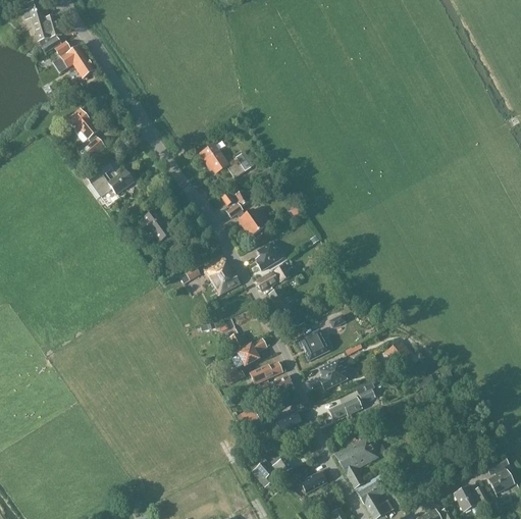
[(46,16),(42,0),(34,0),(27,2),(29,7),(22,9),(25,19),(32,17),(38,41),(40,40),(42,45),(41,46),(45,53),(61,42),(57,36),(57,35),(62,33),(57,12),(46,16)]
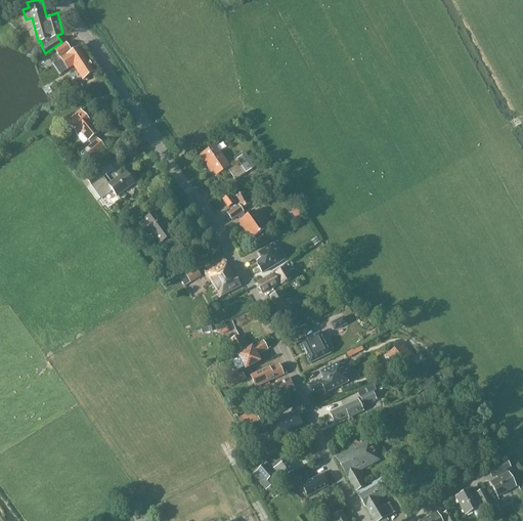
[(72,49),(67,40),(55,47),(69,68),(74,64),(83,78),(96,69),(80,44),(72,49)]
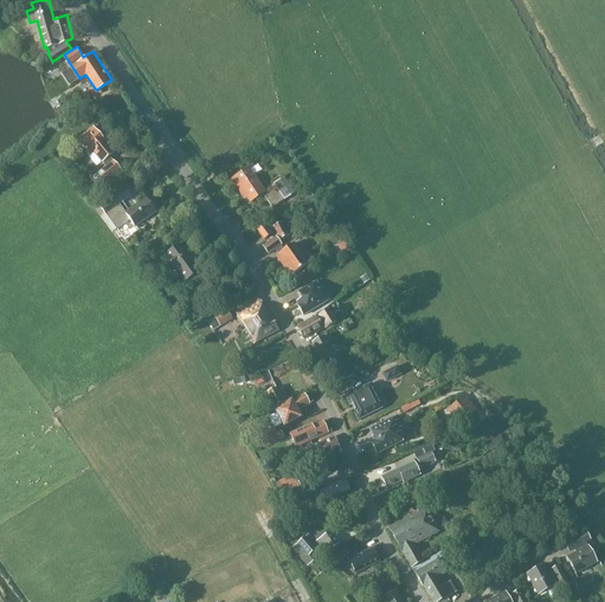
[(98,129),(96,125),(88,133),(87,130),(77,138),(90,154),(94,150),(105,164),(94,175),(104,188),(124,170),(110,154),(116,149),(108,141),(110,138),(101,127),(98,129)]
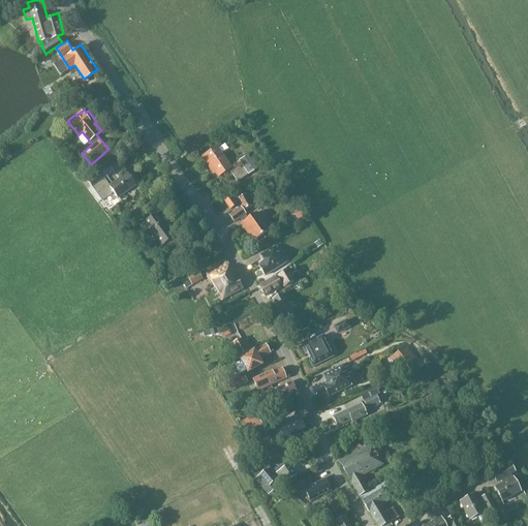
[(217,146),(204,155),(202,156),(209,166),(211,165),(218,176),(231,167),(217,146)]
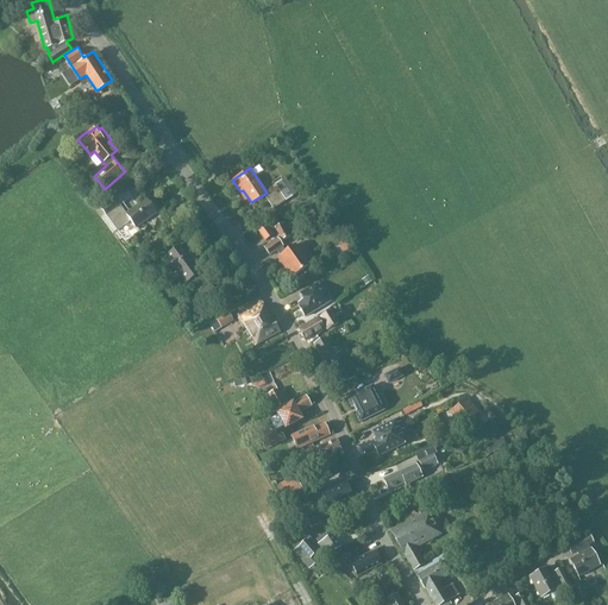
[(274,206),(294,194),(283,178),(276,182),(279,188),(267,195),(274,206)]
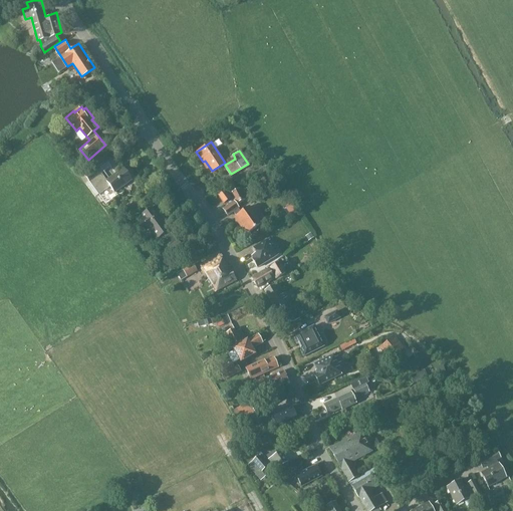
[(97,165),(85,174),(89,179),(86,182),(95,194),(98,192),(99,193),(110,185),(114,191),(134,178),(124,165),(106,178),(97,165)]
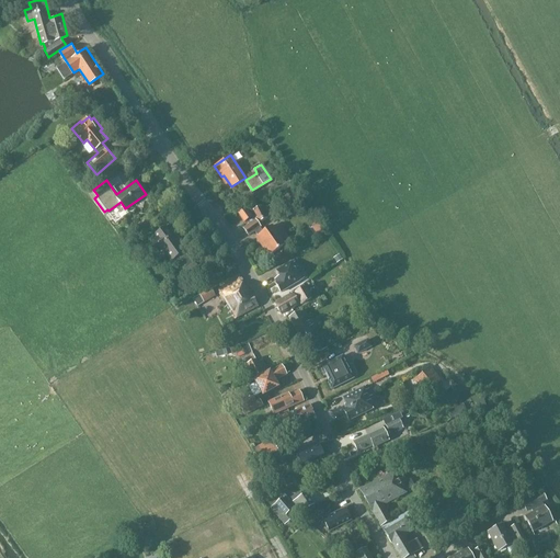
[(269,215),(262,203),(252,207),(259,220),(269,215)]
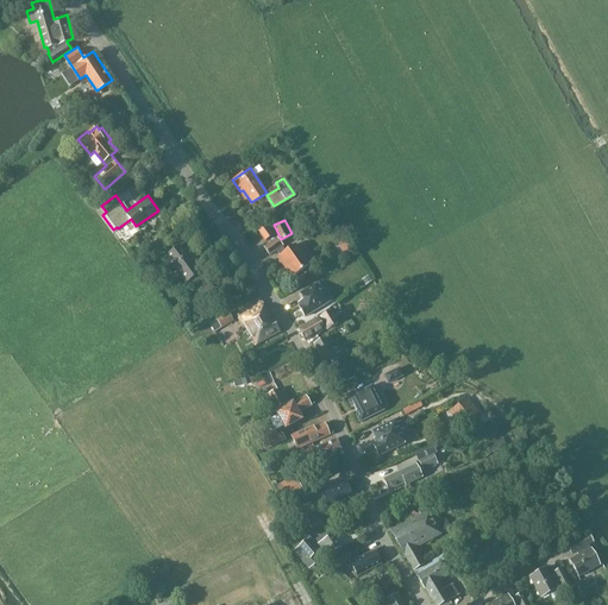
[(275,232),(268,222),(258,229),(265,239),(275,232)]
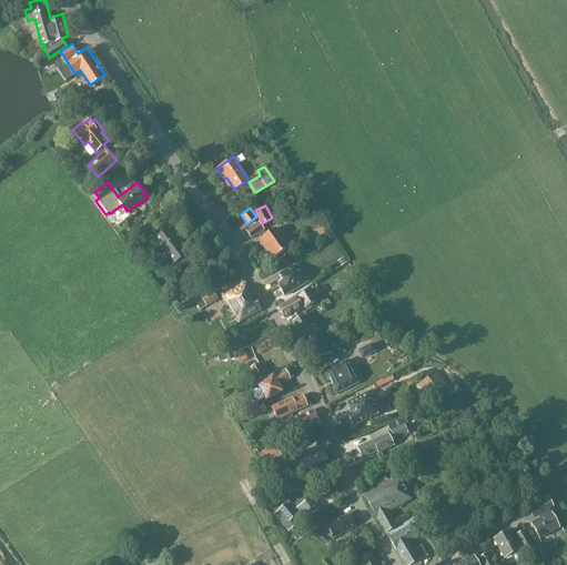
[(319,222),(323,232),(332,229),(327,219),(319,222)]
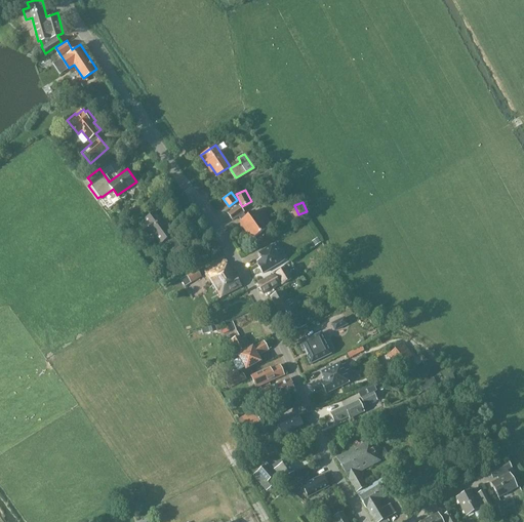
[(247,213),(239,203),(228,211),(233,218),(239,214),(241,217),(239,219),(246,231),(248,229),(253,236),(268,226),(255,208),(247,213)]
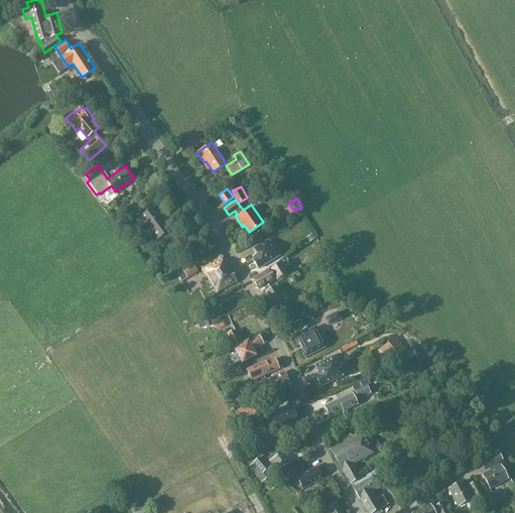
[(157,238),(163,233),(168,230),(152,207),(141,215),(143,217),(134,224),(142,234),(150,227),(157,238)]
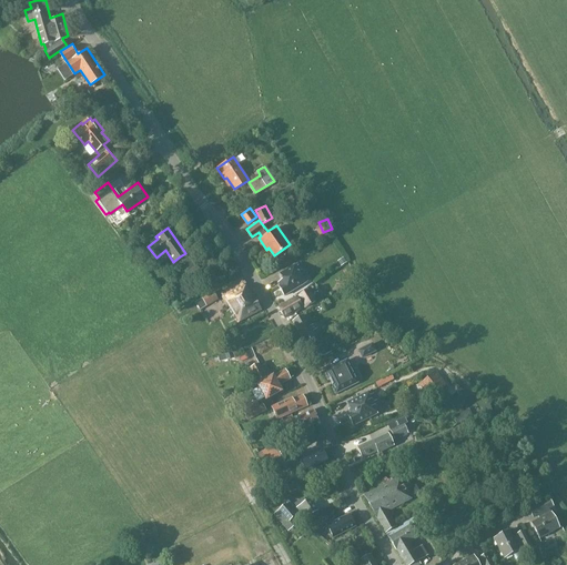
[(186,252),(185,253),(180,256),(189,269),(196,264),(186,252)]
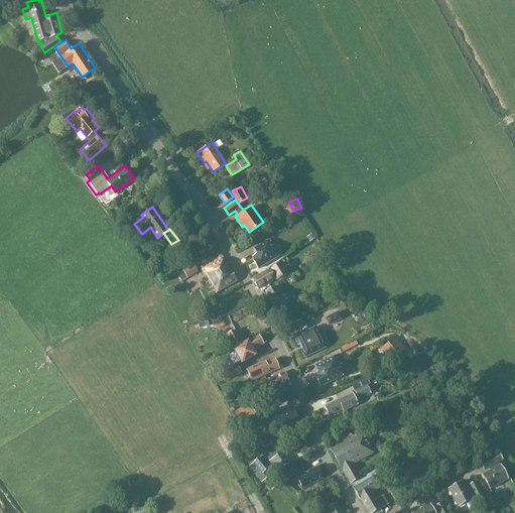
[(279,255),(268,237),(253,246),(257,252),(252,255),(253,257),(253,258),(259,267),(279,255)]
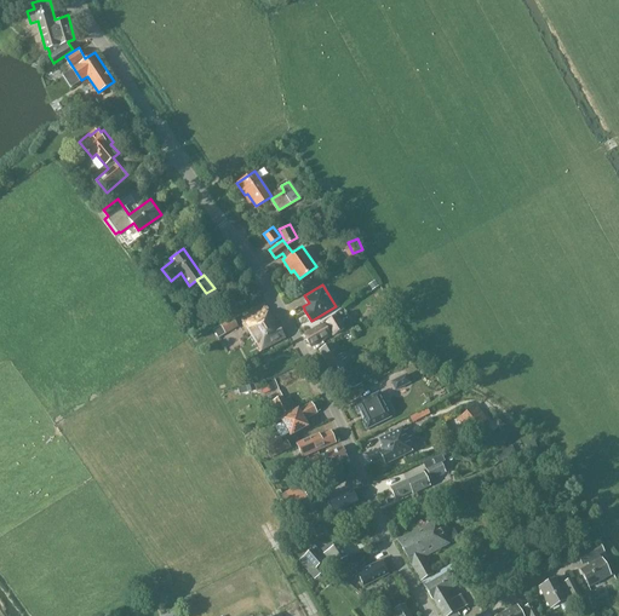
[(215,287),(215,288),(206,293),(193,304),(200,314),(222,297),(215,287)]
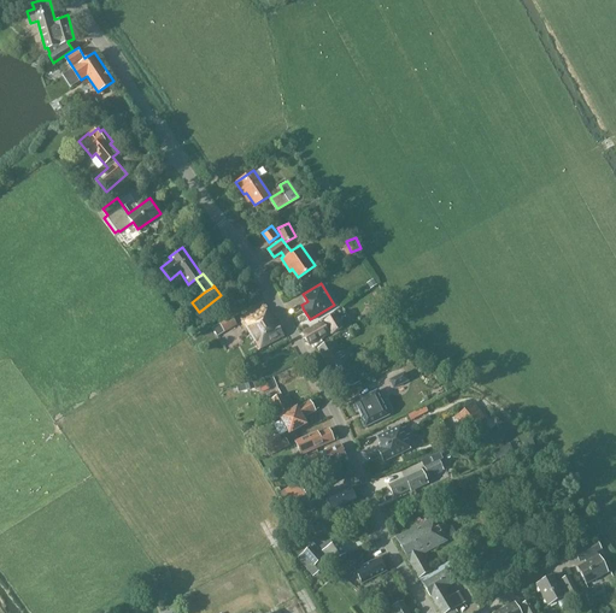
[(259,349),(285,335),(273,316),(271,317),(265,308),(244,322),(259,349)]
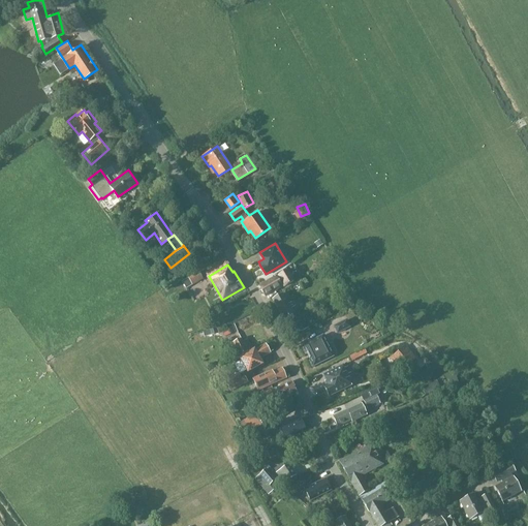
[(296,279),(288,267),(259,284),(266,295),(283,284),(284,285),(296,279)]
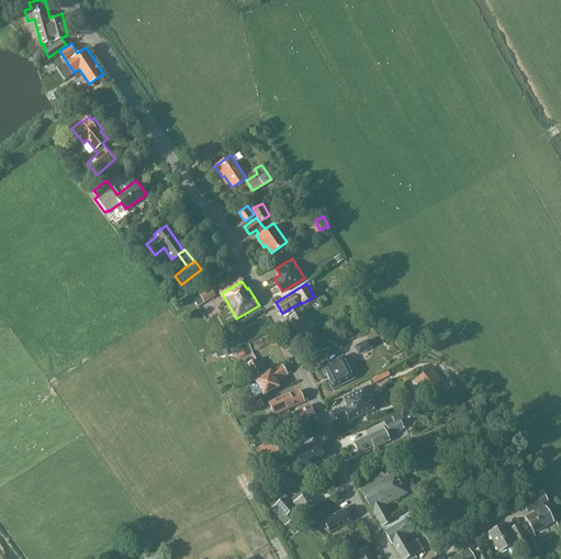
[(212,287),(202,292),(194,297),(199,304),(204,301),(205,301),(216,294),(212,287)]
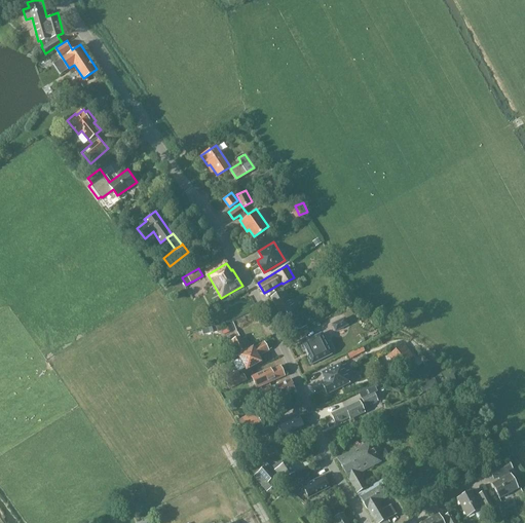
[(303,327),(303,326),(307,324),(295,301),(290,304),(282,289),(270,295),(292,334),(303,327)]
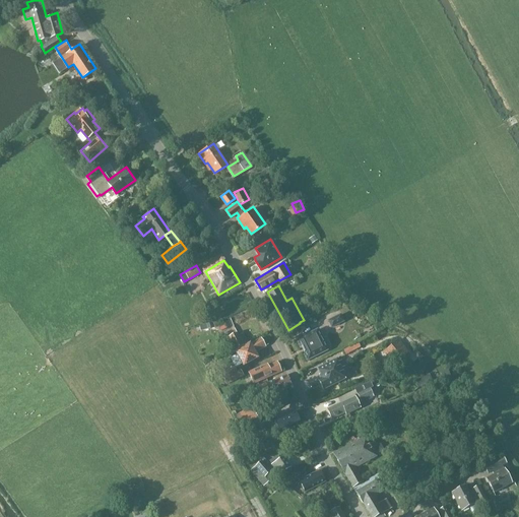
[(332,326),(345,319),(341,312),(328,318),(332,326)]
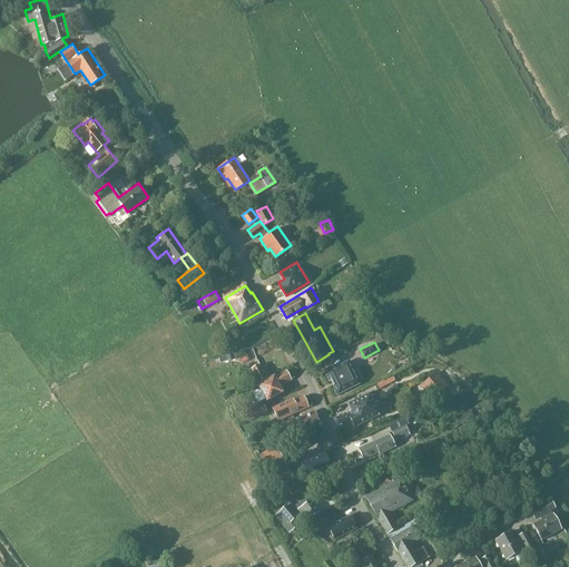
[(349,359),(327,370),(339,392),(360,382),(352,368),(354,367),(351,359),(349,360),(349,359)]
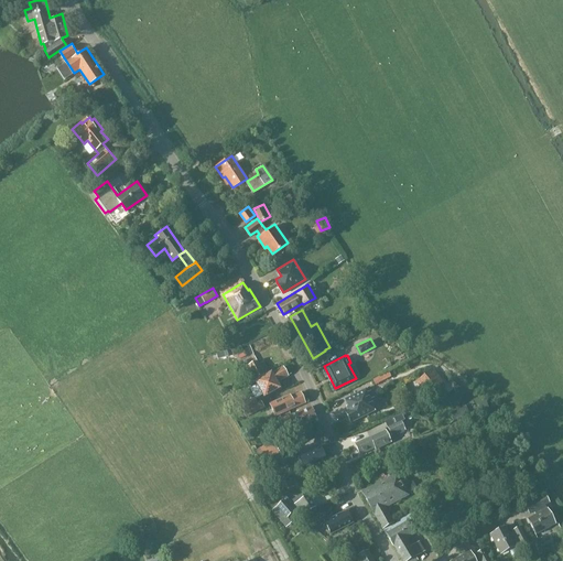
[(260,360),(258,358),(245,365),(252,379),(266,373),(264,371),(269,369),(263,359),(260,360)]
